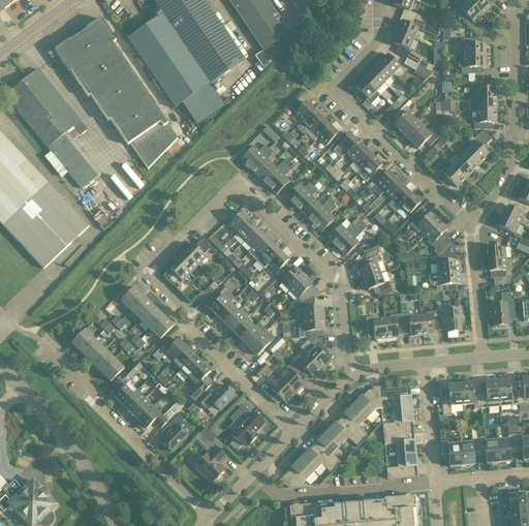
[(0,0),(0,9),(13,0),(0,0)]
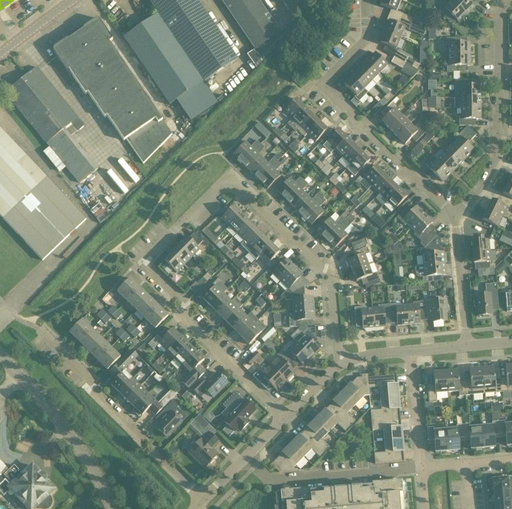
[(149,0),(158,12),(203,79),(205,81),(210,78),(208,75),(237,56),(198,0),(149,0)]
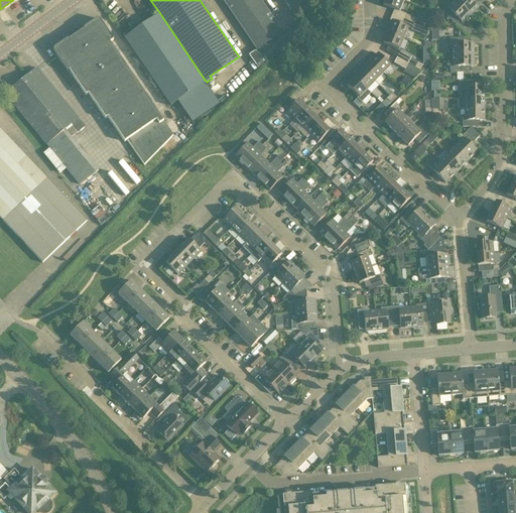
[(224,0),(257,47),(249,53),(258,67),(274,50),(293,29),(290,25),(282,30),(261,0),(224,0)]
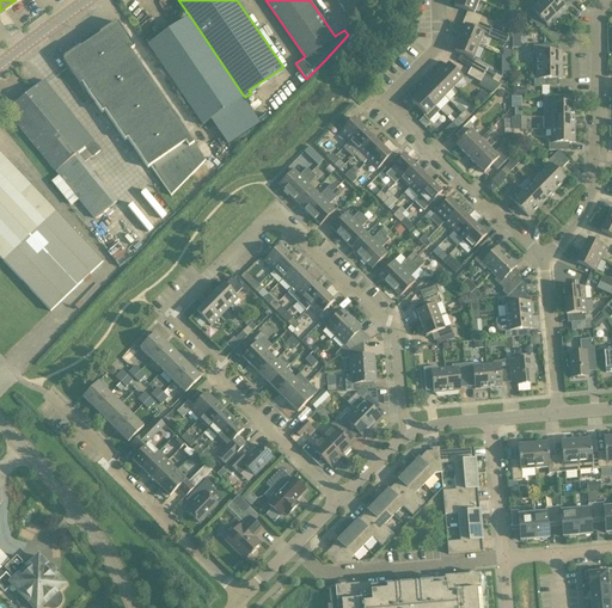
[(338,0),(344,10),(346,10),(352,19),(380,0),(338,0)]
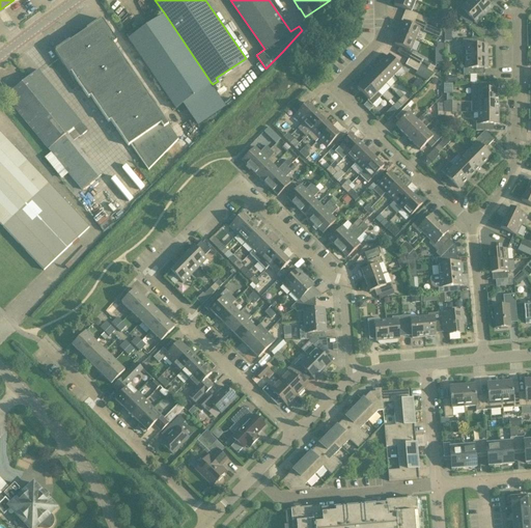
[(394,0),(393,2),(411,9),(414,0),(394,0)]
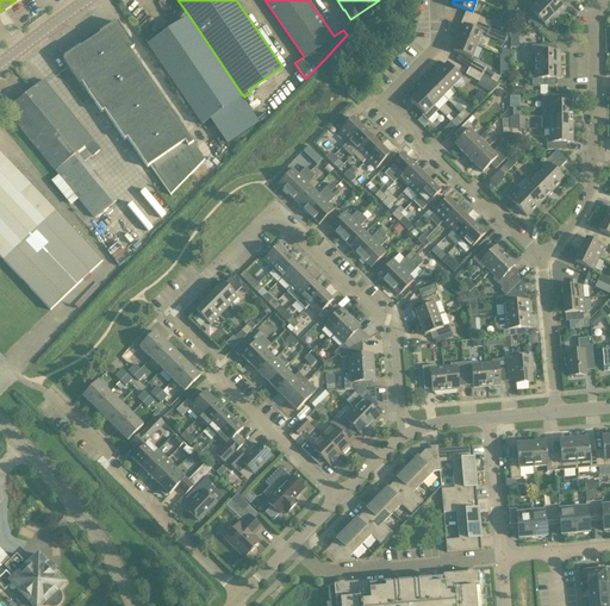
[(527,5),(522,10),(529,18),(534,12),(547,25),(556,16),(540,0),(535,0),(529,6),(527,5)]
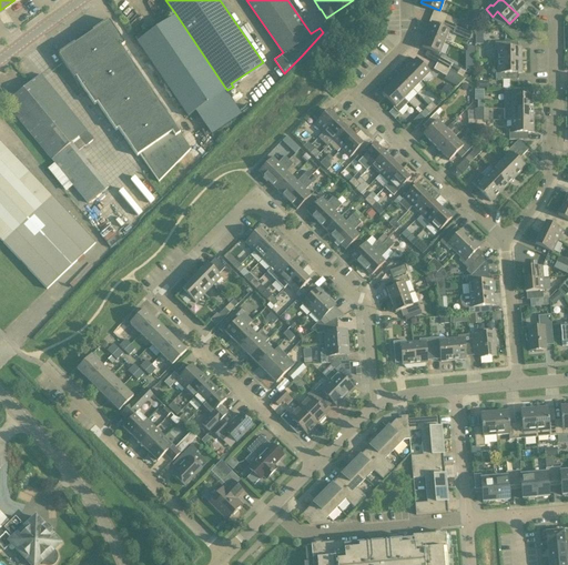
[(503,0),(518,14),(526,6),(520,0),(503,0)]
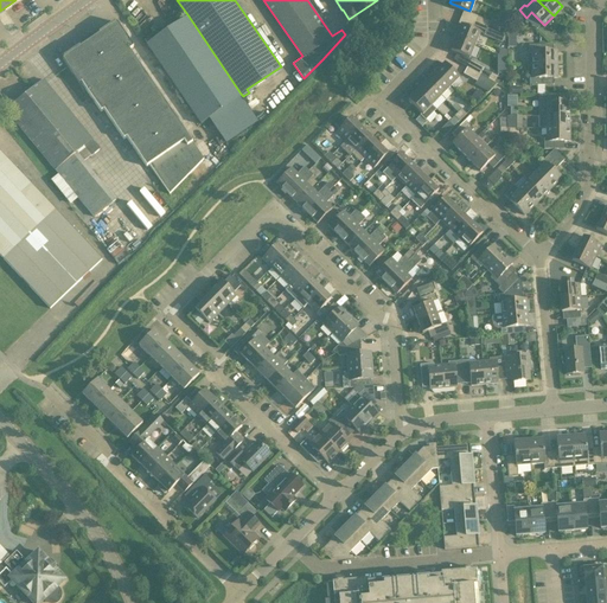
[(475,13),(473,20),(487,25),(490,19),(477,13),(475,13)]
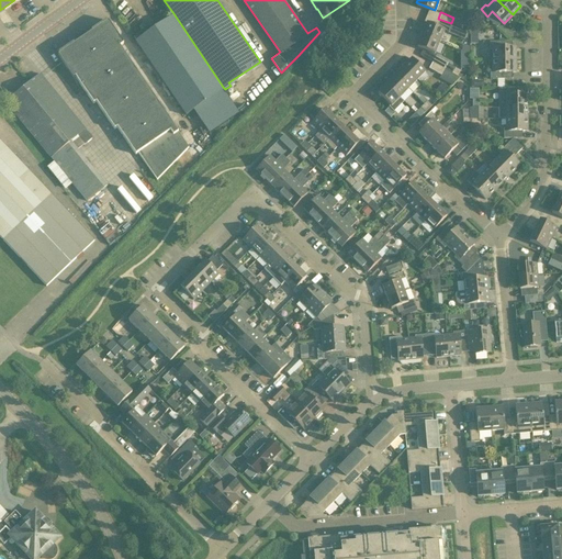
[(223,87),(173,13),(136,40),(186,112),(223,87)]
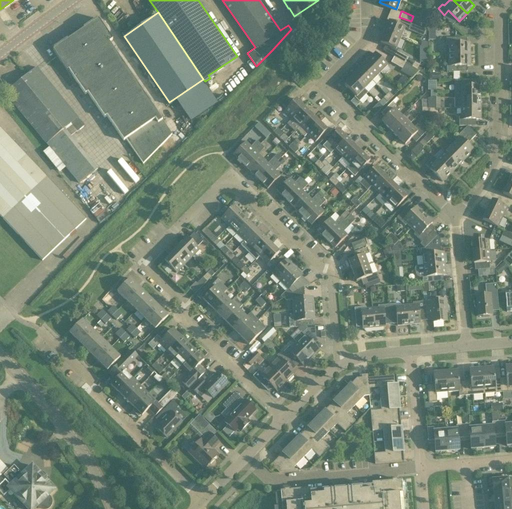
[(82,28),(79,24),(67,33),(69,36),(64,40),(53,48),(62,61),(64,64),(67,68),(85,92),(87,90),(104,115),(107,113),(124,138),(126,137),(143,161),(172,132),(109,39),(112,37),(98,16),(82,28)]
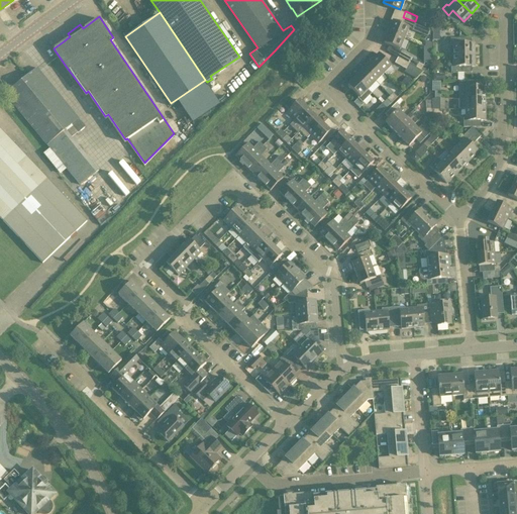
[(392,18),(388,29),(404,36),(409,25),(412,27),(415,21),(403,17),(401,22),(392,18)]
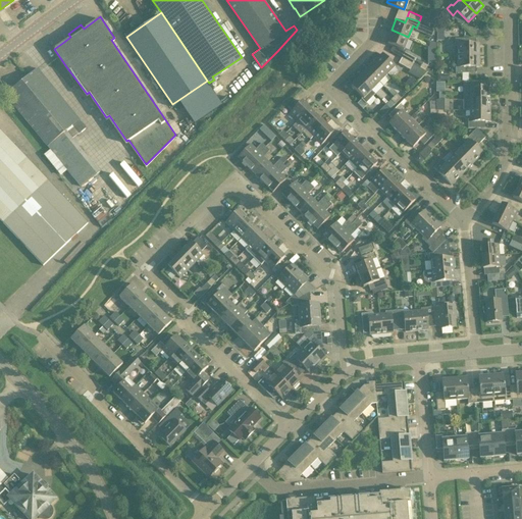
[(434,29),(419,21),(416,28),(416,29),(431,35),(434,29)]
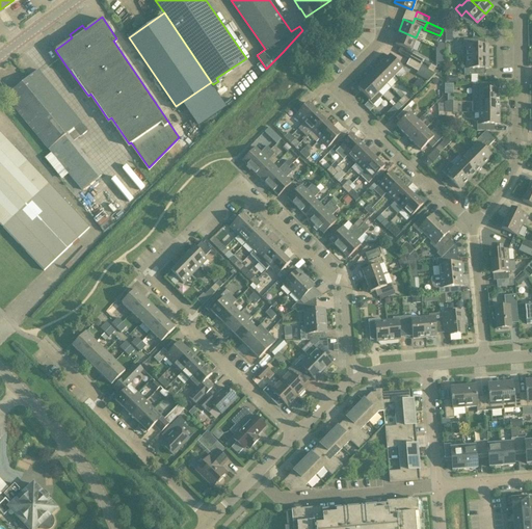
[(411,49),(416,37),(399,30),(394,42),(411,49)]
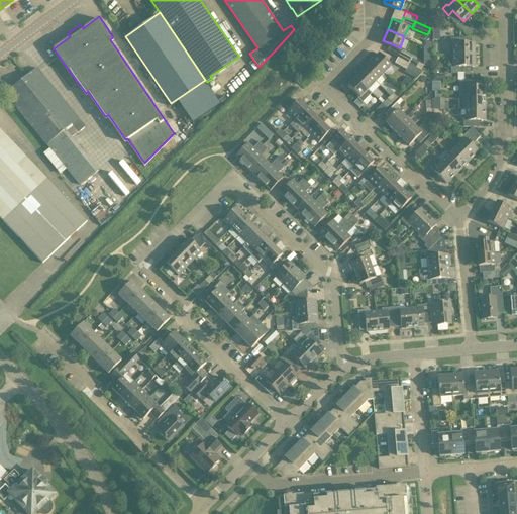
[(452,54),(475,53),(474,41),(471,41),(467,41),(467,36),(450,36),(450,42),(452,42),(452,54)]
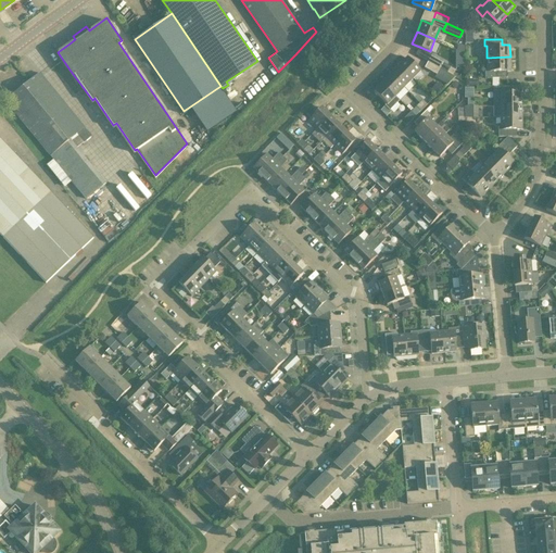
[(430,53),(427,60),(439,66),(445,70),(447,71),(451,64),(449,63),(443,60),(430,53)]
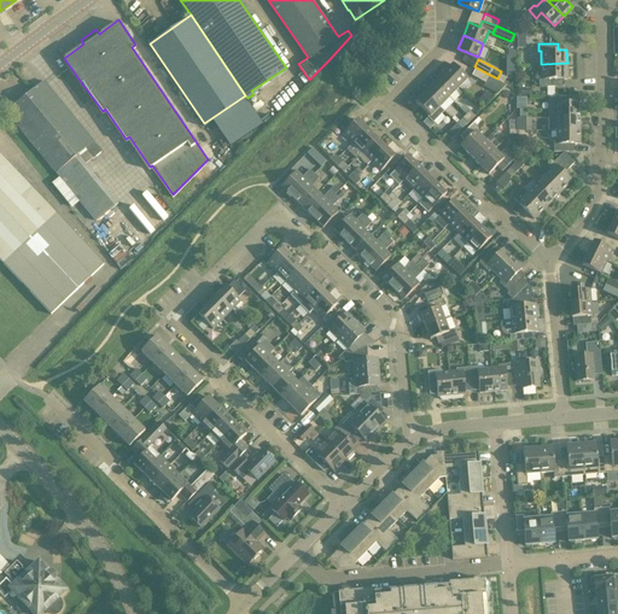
[(453,62),(443,71),(458,86),(459,85),(462,88),(465,88),(470,82),(470,81),(466,77),(467,76),(465,74),(453,62)]
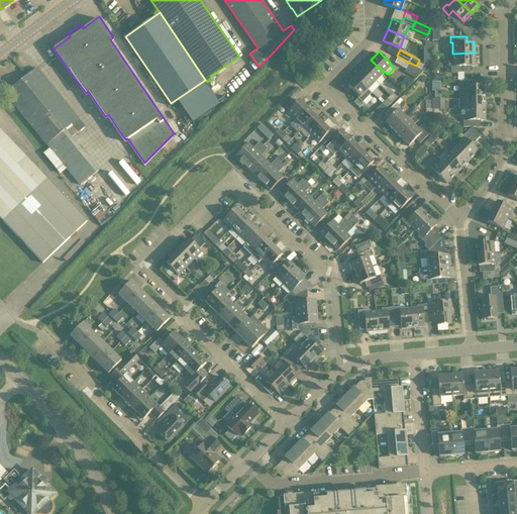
[(460,71),(459,64),(475,64),(475,53),(452,54),(452,64),(450,64),(450,71),(457,71),(458,71),(460,71)]
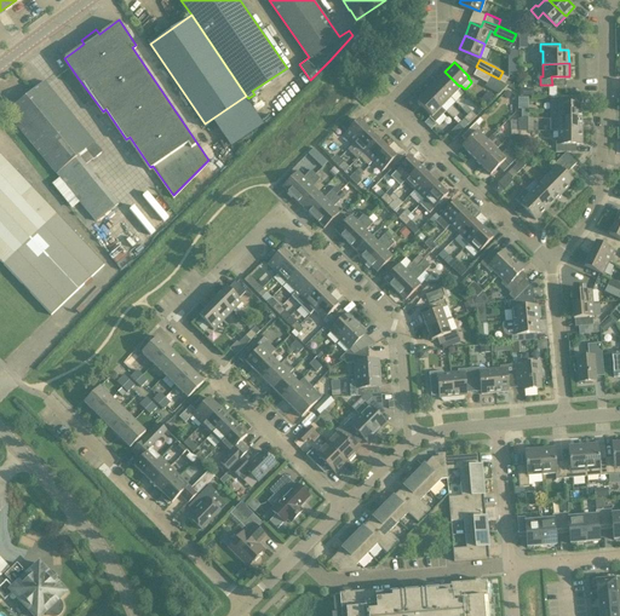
[(476,67),(474,73),(487,80),(489,74),(476,67)]
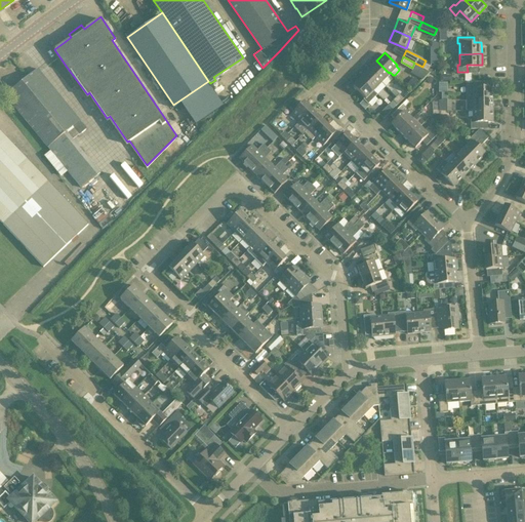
[(376,61),(373,63),(368,68),(381,81),(389,73),(376,61)]
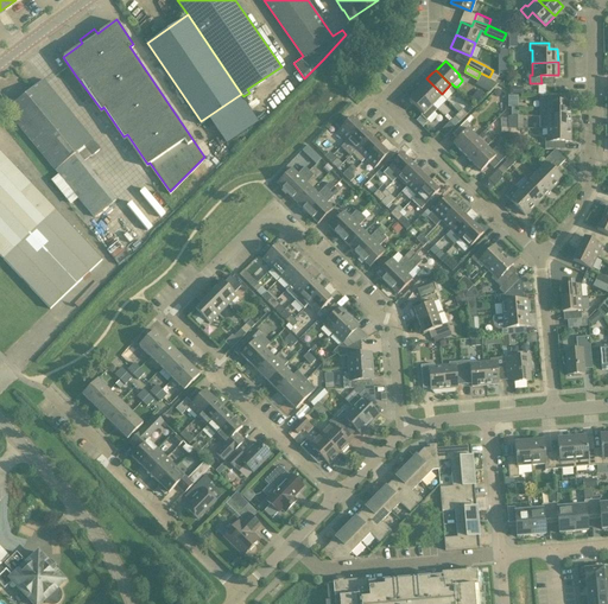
[(83,158),(90,152),(92,153),(100,147),(93,137),(92,138),(76,118),(43,77),(6,107),(55,167),(94,216),(116,197),(83,158)]
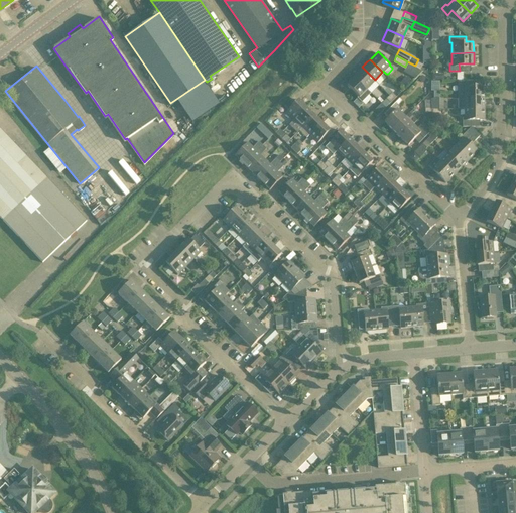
[(362,67),(355,75),(367,87),(375,80),(362,67)]
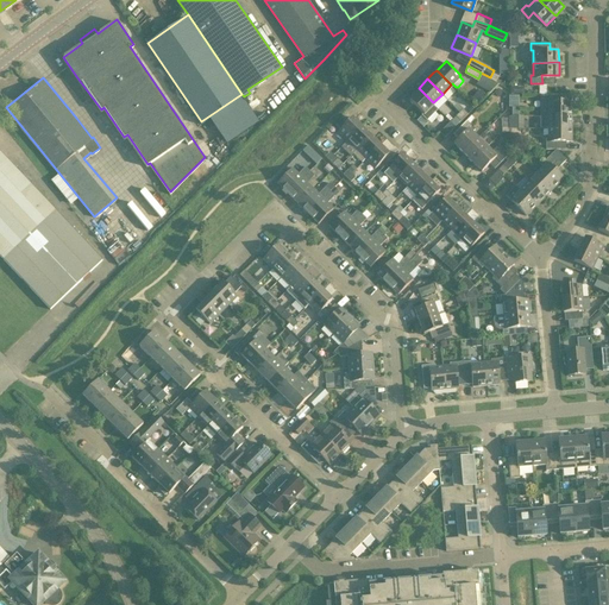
[(409,98),(424,112),(421,113),(424,115),(427,119),(438,107),(433,104),(433,102),(419,88),(409,98)]
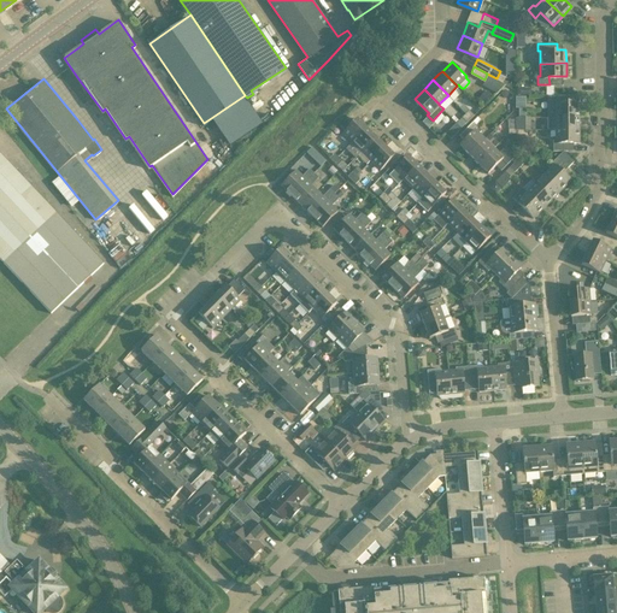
[(479,98),(485,102),(493,94),(487,89),(479,98)]
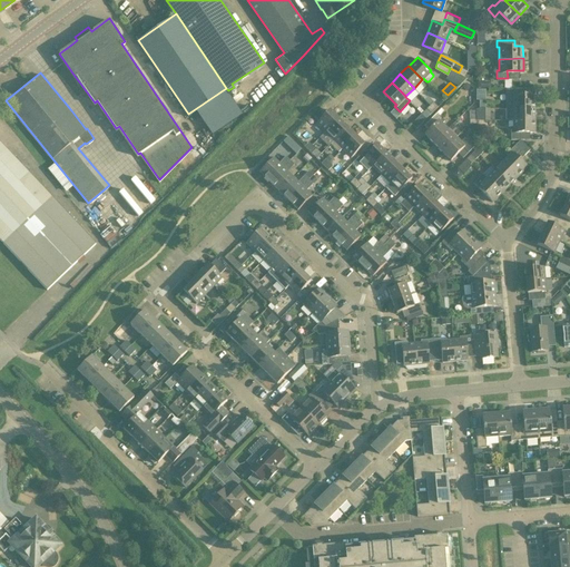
[(505,88),(505,106),(534,106),(534,94),(529,94),(529,86),(511,86),(510,86),(510,88),(505,88)]
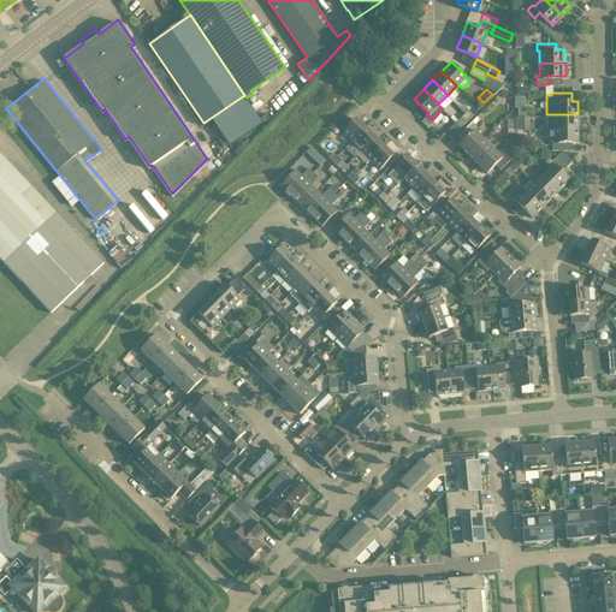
[(433,122),(432,120),(428,117),(426,114),(421,119),(427,125),(428,126),(433,122)]
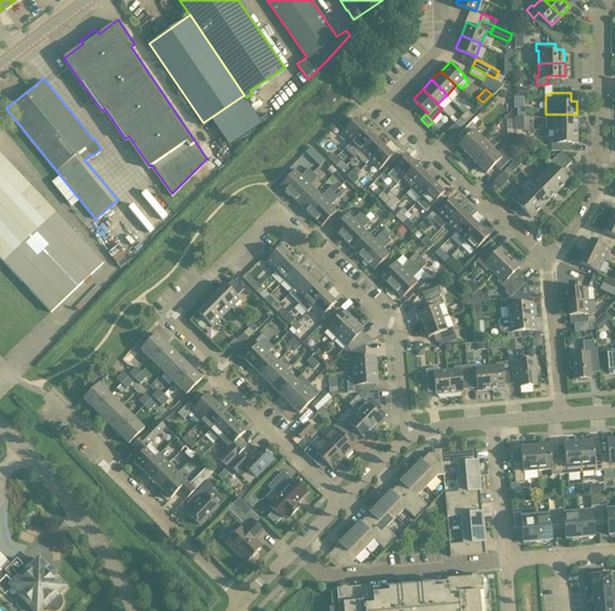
[(545,127),(554,127),(577,127),(577,114),(545,114),(545,127)]
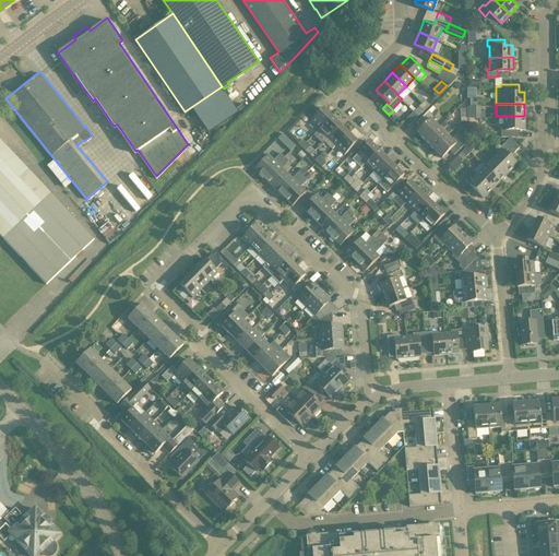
[(313,115),(310,119),(311,120),(319,127),(332,114),(323,105),(321,107),(313,115)]
